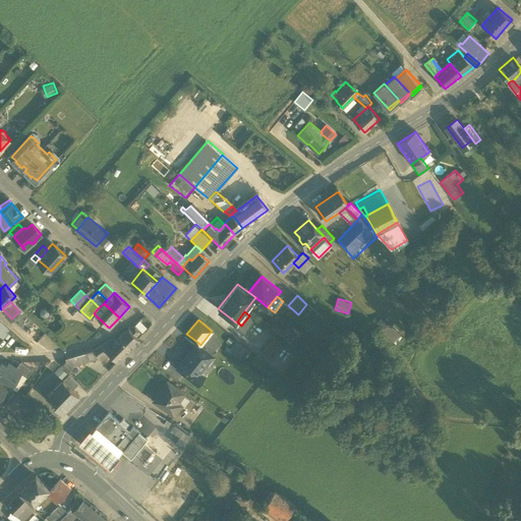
[(139,321),(135,325),(140,330),(142,332),(147,328),(139,321)]
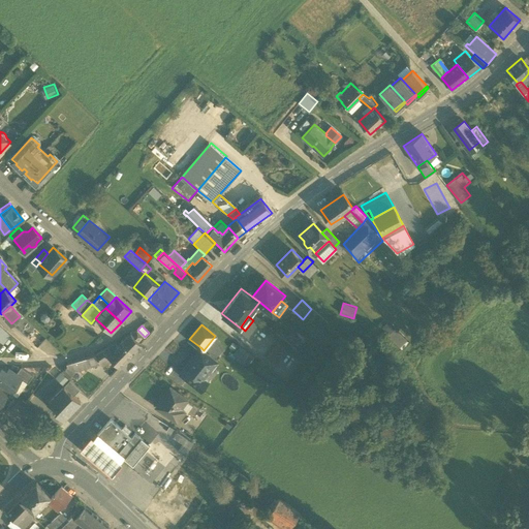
[(10,334),(6,330),(0,336),(0,340),(3,343),(10,334)]
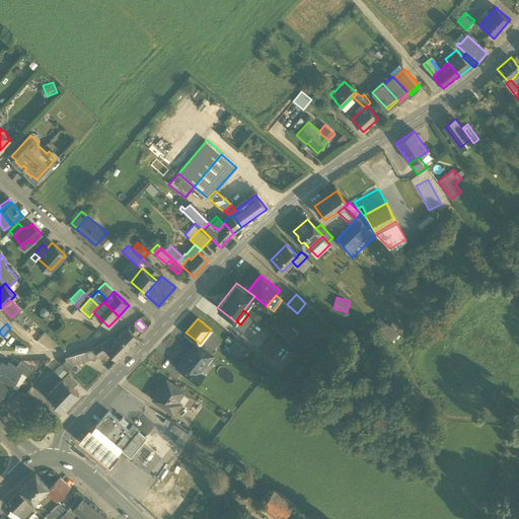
[(117,359),(130,346),(119,335),(116,338),(114,336),(93,347),(83,350),(89,358),(97,355),(98,355),(106,349),(110,353),(117,359)]
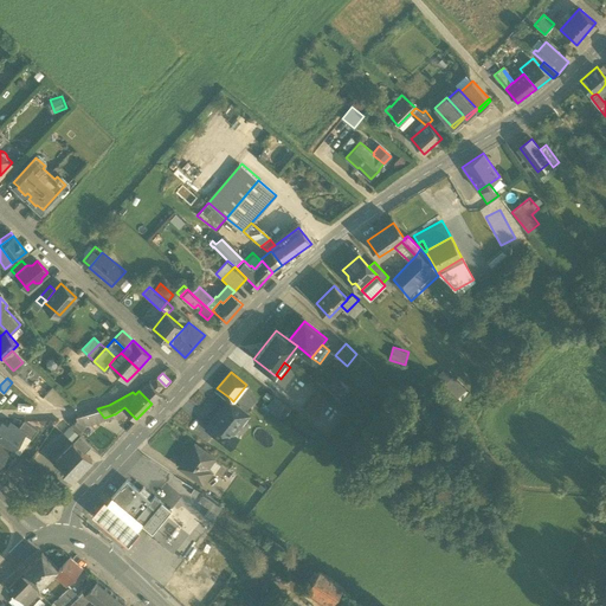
[(326,401),(317,394),(304,410),(314,417),(326,401)]
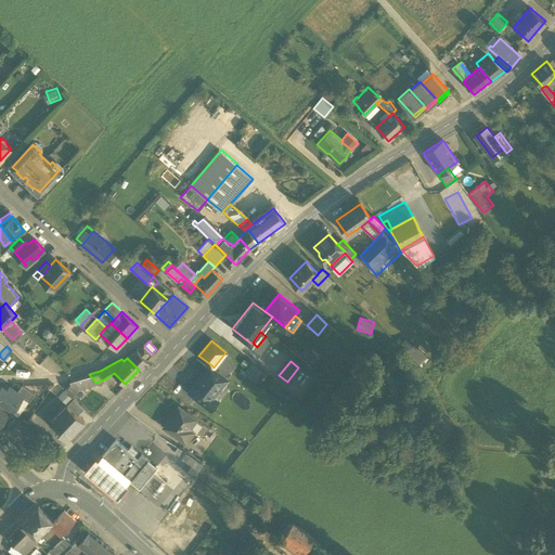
[(244,372),(258,384),(266,374),(252,362),(244,372)]
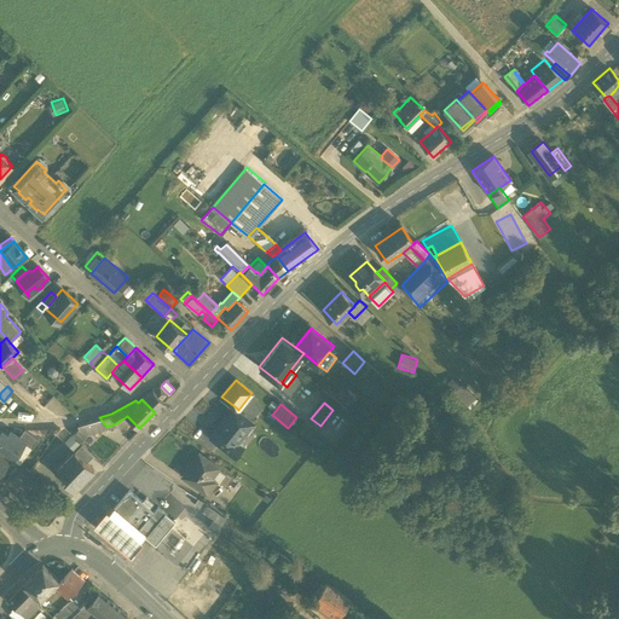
[(235,406),(210,437),(235,456),(243,446),(238,443),(254,422),(238,410),(235,406)]
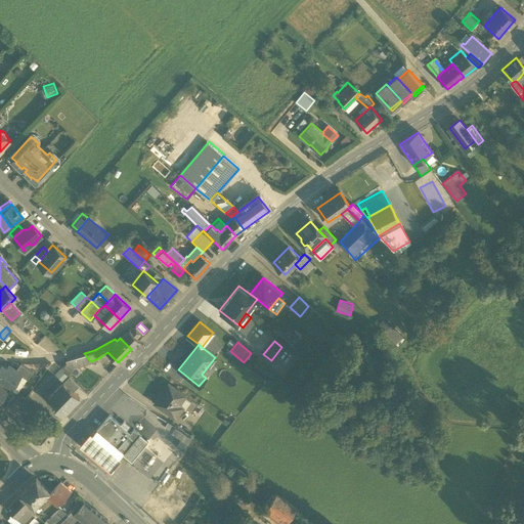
[(99,358),(98,358),(102,363),(112,356),(107,352),(99,358)]
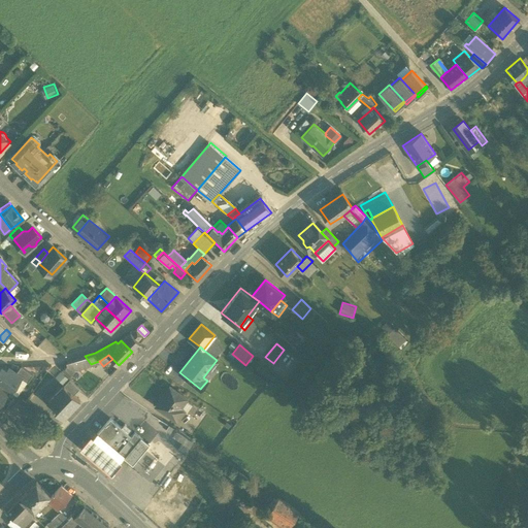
[(62,368),(69,375),(74,370),(91,364),(85,356),(67,361),(68,363),(62,368)]
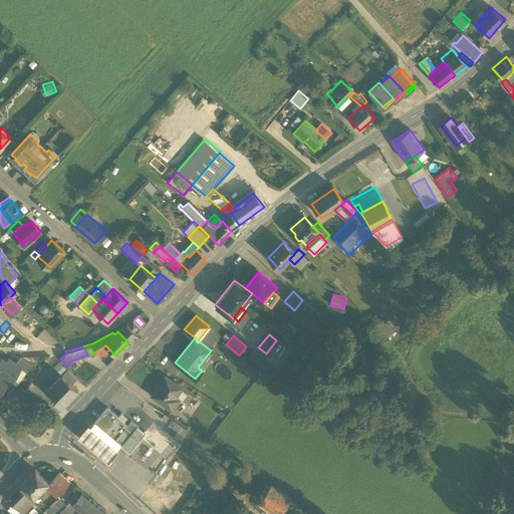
[(20,366),(26,371),(31,363),(20,355),(15,362),(21,366),(20,366)]
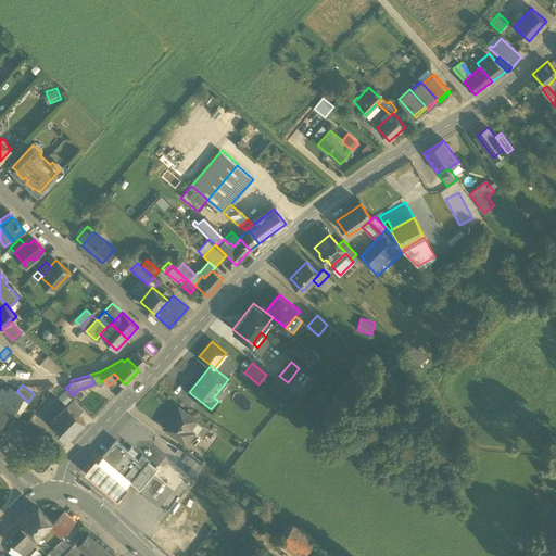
[(2,387),(0,389),(0,404),(9,411),(11,412),(22,396),(23,396),(16,392),(10,387),(7,390),(2,387)]
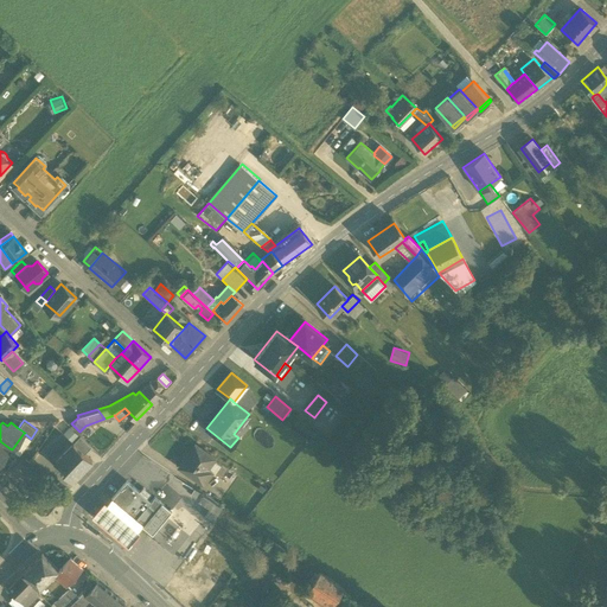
[(70,426),(64,432),(72,441),(78,435),(70,426)]
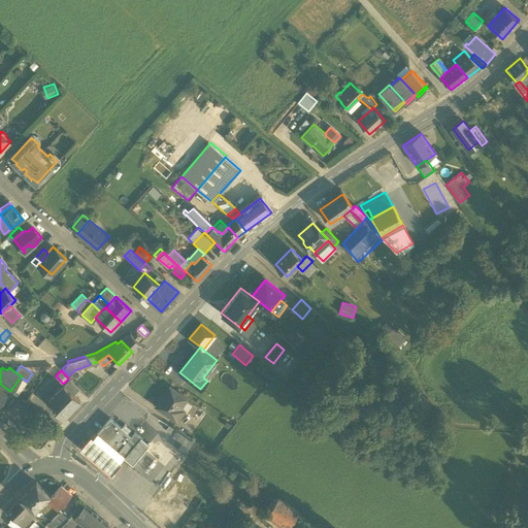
[(21,376),(10,391),(17,396),(27,382),(21,376)]
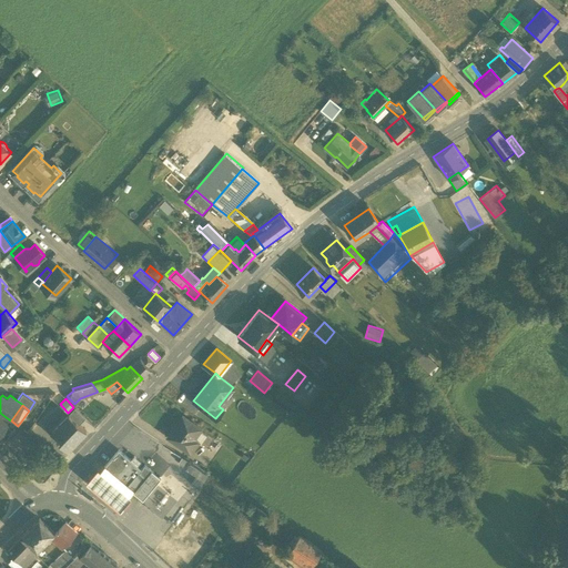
[(70,413),(80,423),(84,417),(75,407),(70,413)]
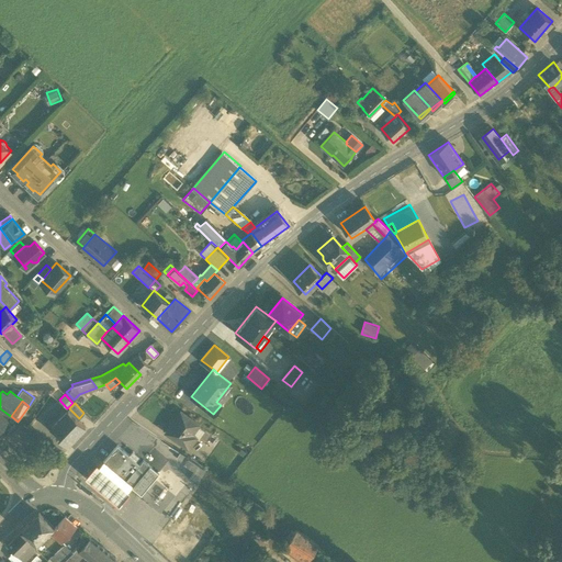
[(0,428),(9,415),(0,408),(0,428)]
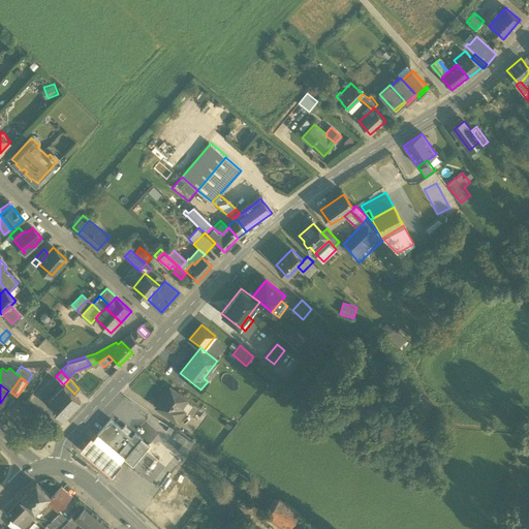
[(53,407),(63,418),(82,401),(74,394),(65,384),(48,400),(54,406),(53,407)]
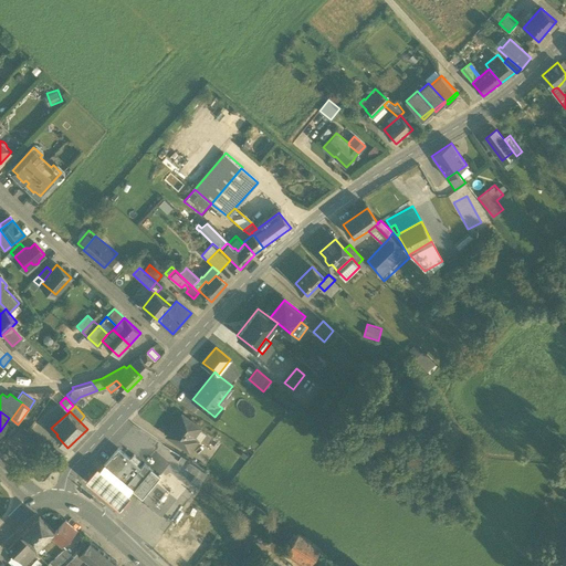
[(167,435),(190,451),(197,440),(199,441),(206,432),(192,423),(195,422),(181,413),(167,435)]
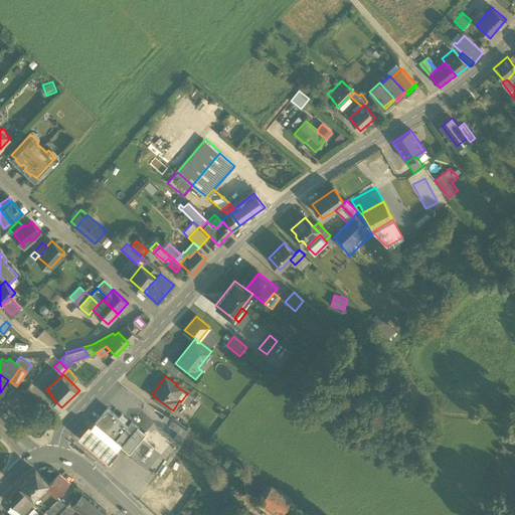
[(193,397),(187,393),(181,401),(187,405),(193,397)]
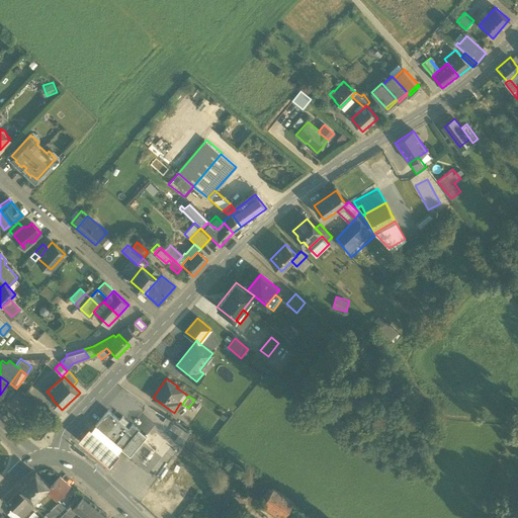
[(132,423),(128,427),(108,410),(95,426),(115,443),(121,448),(130,455),(147,435),(132,423)]
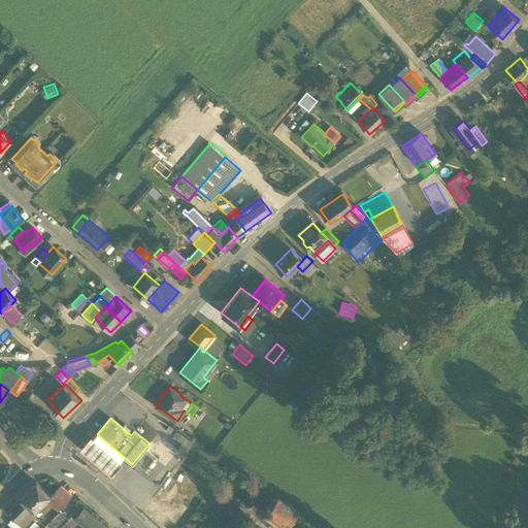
[(166,429),(173,434),(176,430),(176,429),(169,425),(166,429)]
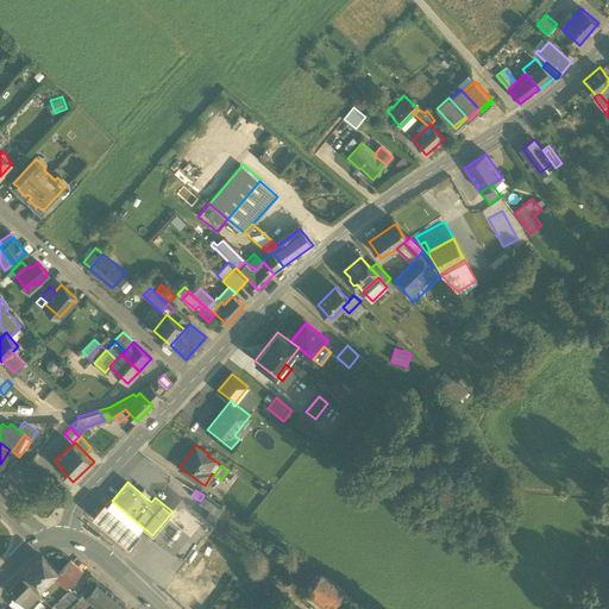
[(203,496),(200,501),(199,502),(209,509),(203,519),(213,525),(223,509),(203,496)]
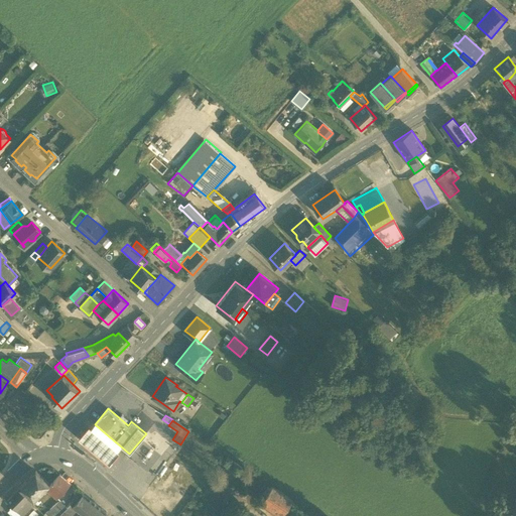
[(115,441),(95,424),(91,428),(89,426),(79,438),(109,464),(119,452),(117,450),(121,446),(115,441)]
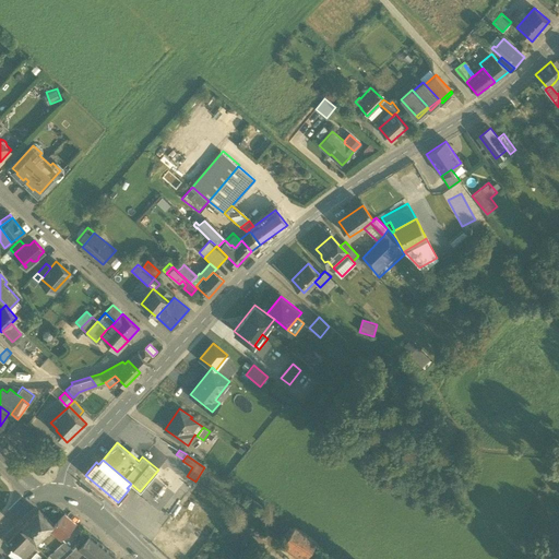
[(39,510),(22,527),(36,542),(40,538),(43,540),(49,533),(47,531),(52,525),(39,510)]
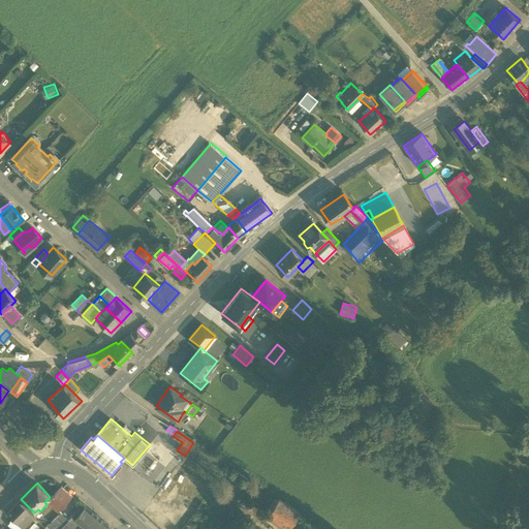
[(48,502),(59,511),(72,496),(61,487),(48,502)]
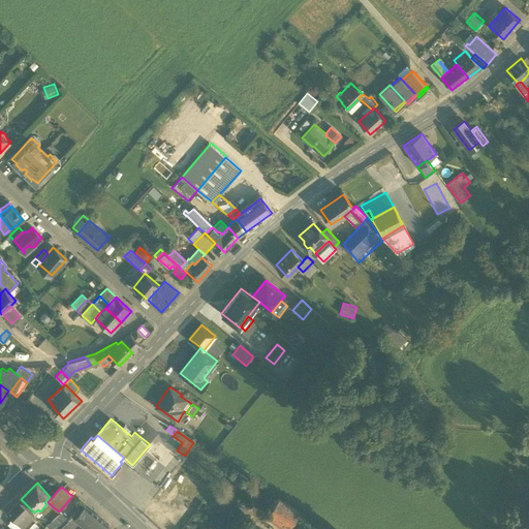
[(268,514),(289,528),(300,514),(274,495),(272,499),(276,502),(268,514)]
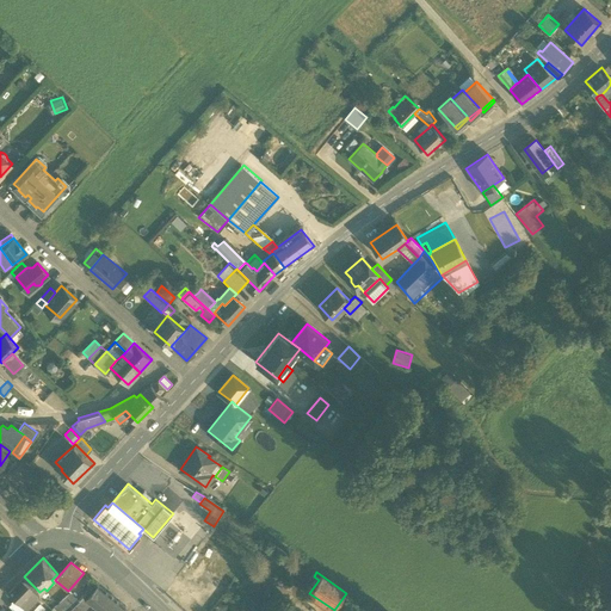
[(42,594),(39,592),(24,576),(8,593),(14,598),(24,608),(28,610),(42,594)]
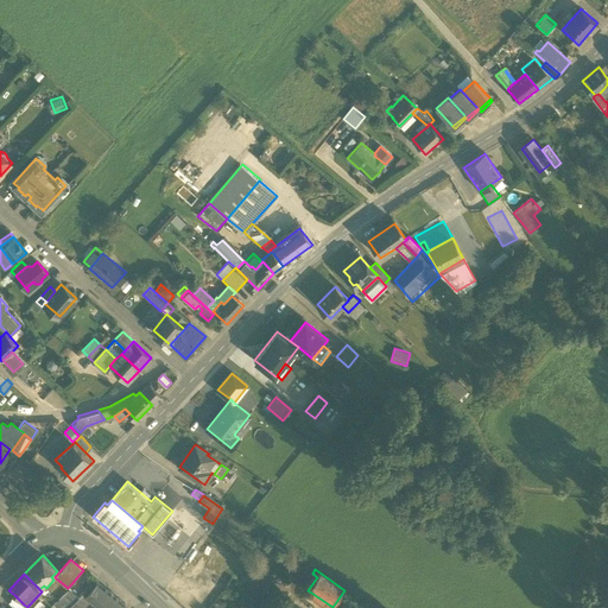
[(89,600),(95,606),(107,590),(96,582),(86,596),(83,595),(78,599),(76,602),(81,607),(82,607),(87,605),(86,603),(89,600)]
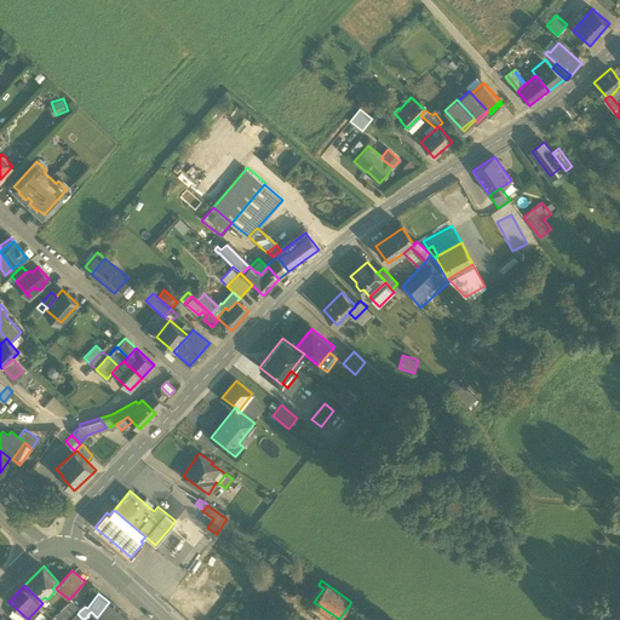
[(53,619),(58,619),(64,615),(67,619),(78,608),(72,602),(53,619)]
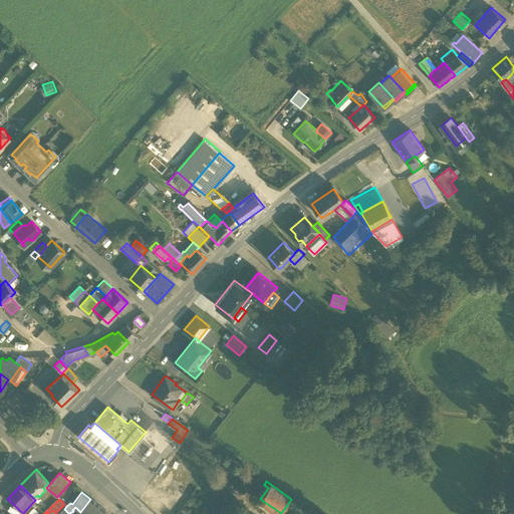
[(101,513),(105,510),(90,499),(80,512),(83,513),(101,513)]
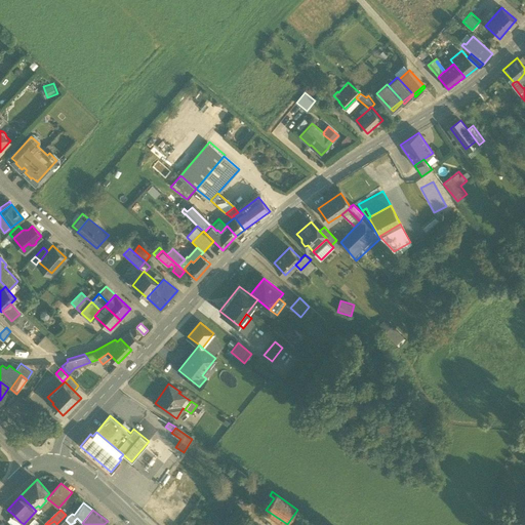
[(17,524),(21,522),(12,514),(9,518),(10,518),(7,521),(11,524),(17,524)]
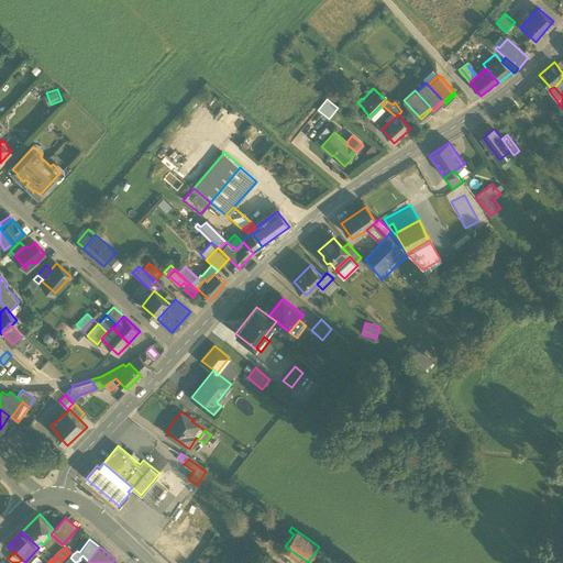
[(53,562),(64,562),(70,558),(73,554),(70,552),(61,562),(58,559),(53,562)]
